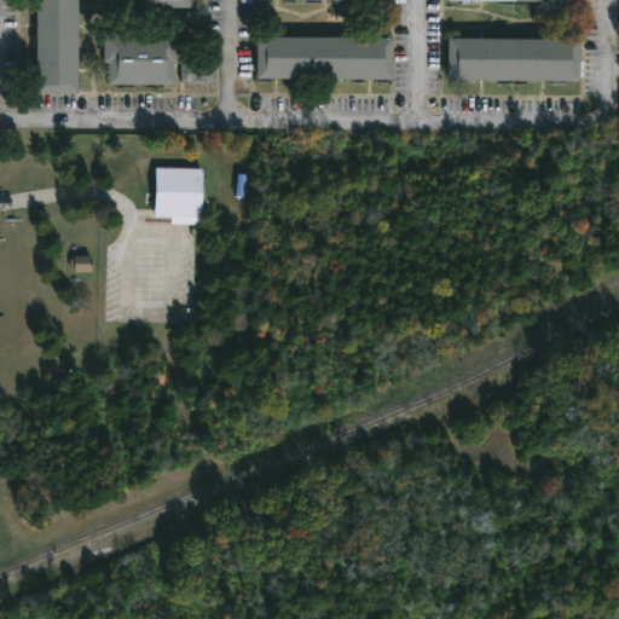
[(75,0),(74,94),(30,94),(32,0),(75,0)]
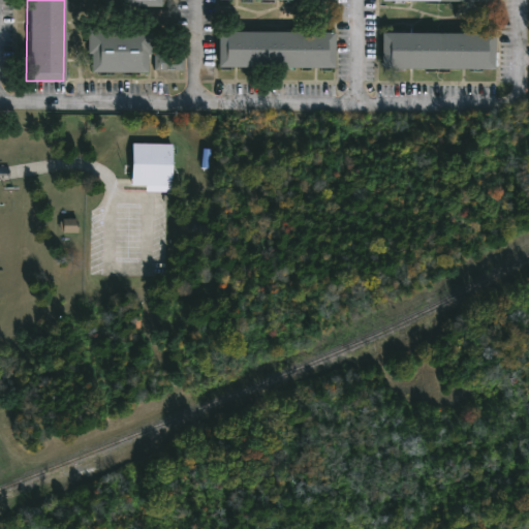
[(127,0),(127,8),(163,8),(162,0),(127,0)]
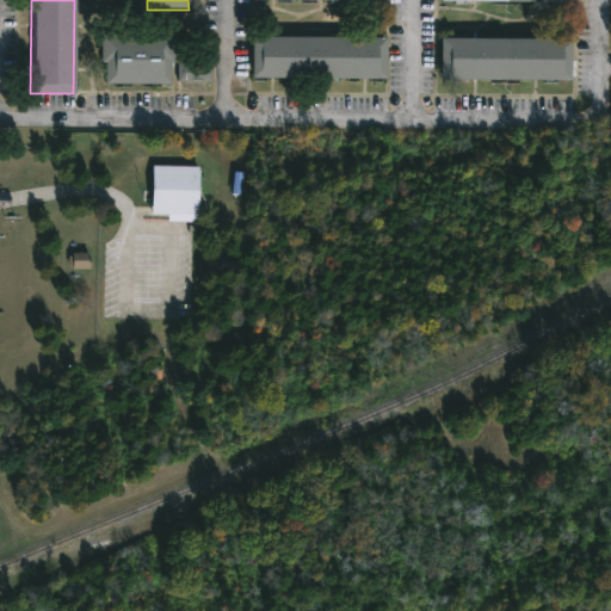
[(167,62),(167,85),(104,85),(104,63),(100,63),(100,34),(174,35),(174,62),(167,62)]
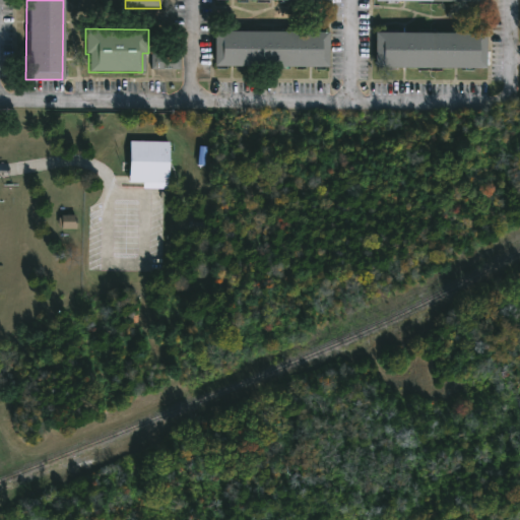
[(228,67),(213,67),(213,31),(327,34),(327,69),(228,67)]
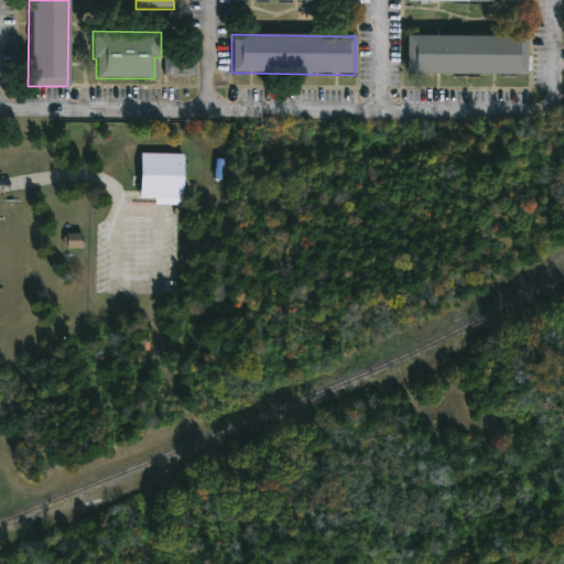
[(434,75),(405,74),(407,35),(527,36),(525,75),(434,75)]
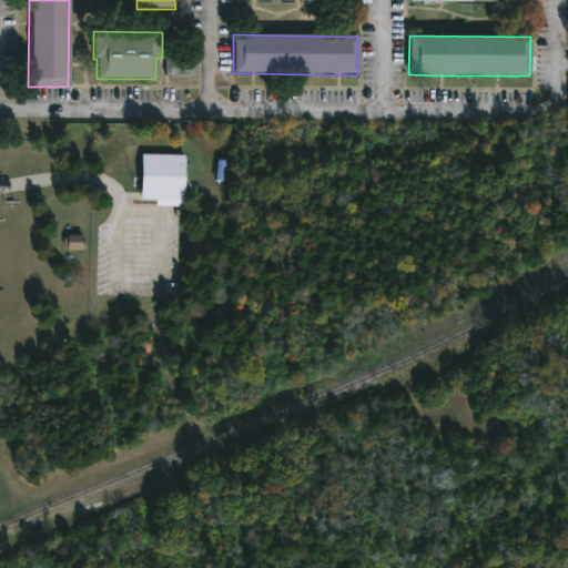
[(194,75),(163,75),(163,59),(194,59),(194,75)]
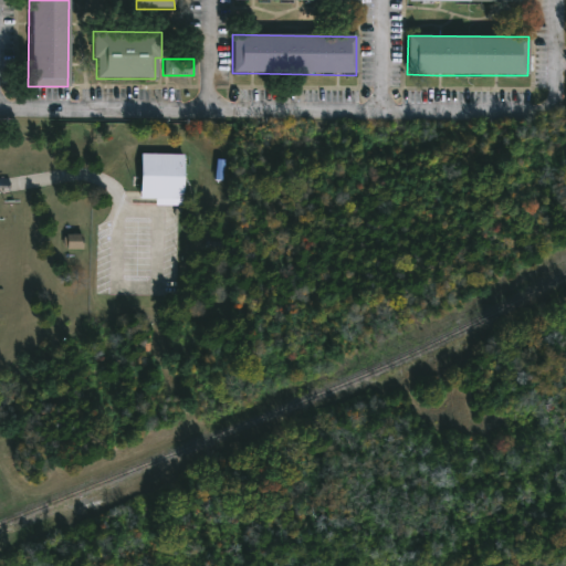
[(184,171),(184,200),(140,199),(142,154),(185,155),(184,171)]
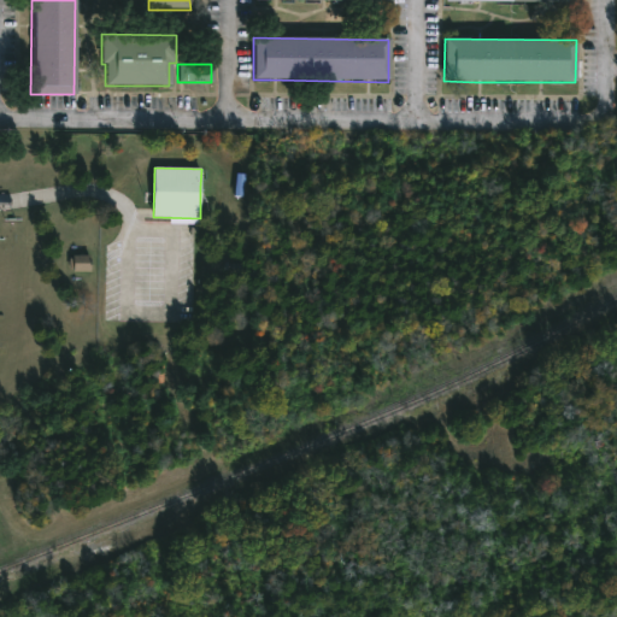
[(92,258),(75,258),(75,272),(92,272),(92,258)]
